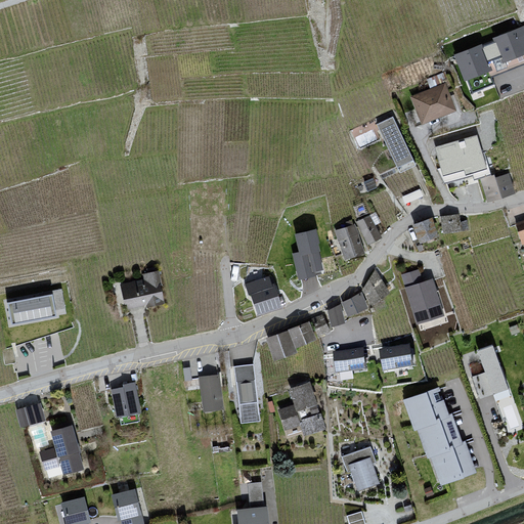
[(523,27),(453,54),(464,80),(468,79),(473,91),(493,83),(491,76),(523,62),(523,27)]
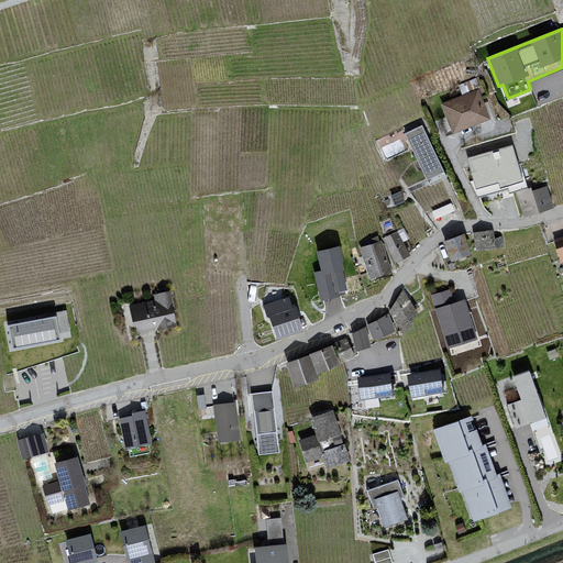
[(489,118),(477,90),(441,105),(452,133),(489,118)]
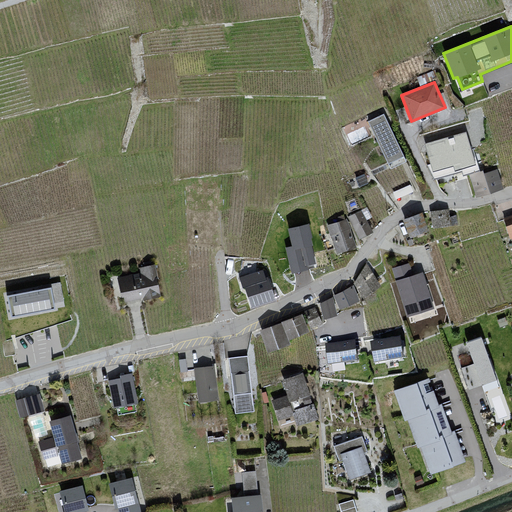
[(402,156),(382,115),(366,122),(386,164),(402,156)]
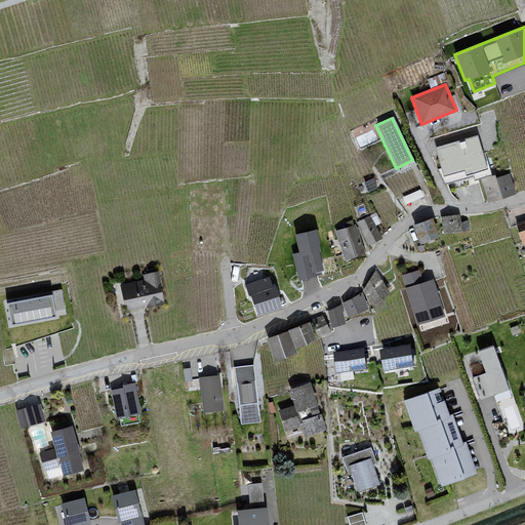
[(487,168),(478,134),(435,147),(443,175),(465,169),(467,174),(487,168)]
